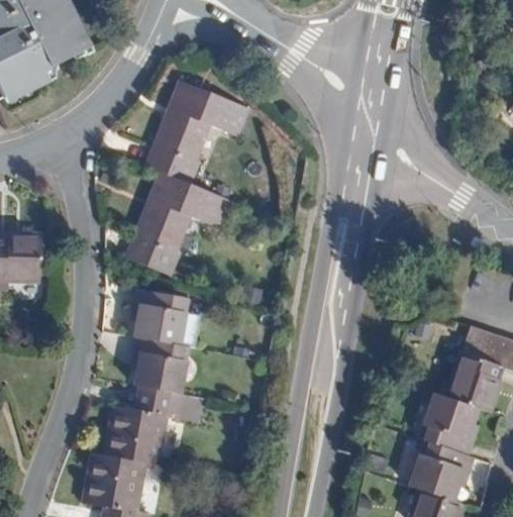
[(0,0),(0,94),(2,99),(45,78),(42,73),(85,50),(61,0),(0,0)]
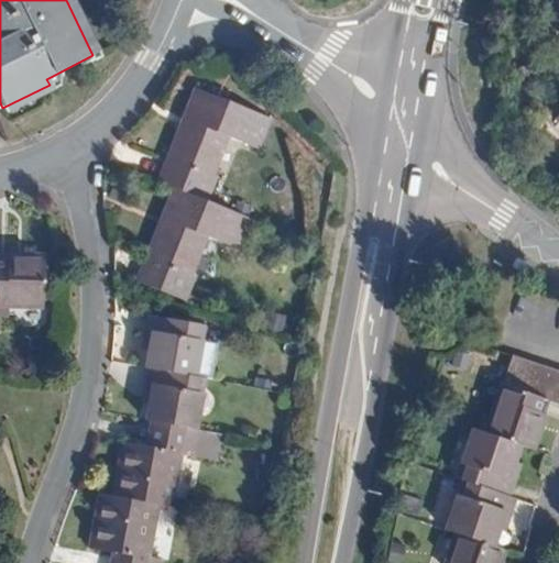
[(558,15),(545,33),(558,44),(558,15)]
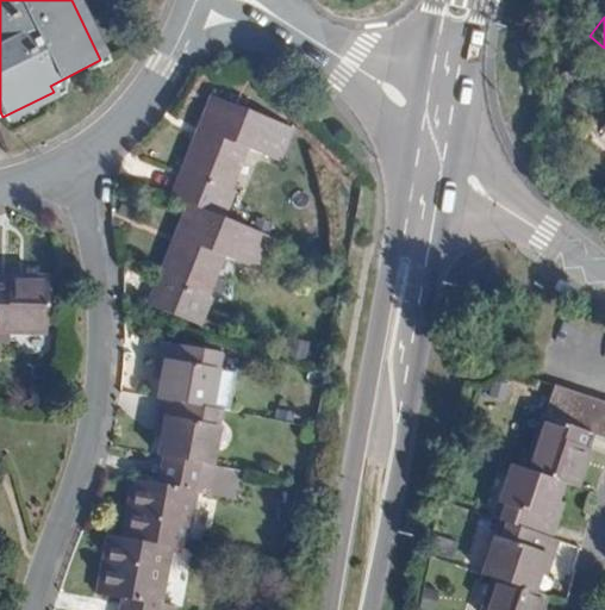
[(210,132),(184,200),(197,205),(229,218),(241,191),(234,187),(249,149),(285,162),(299,128),(219,97),(205,130),(210,132)]
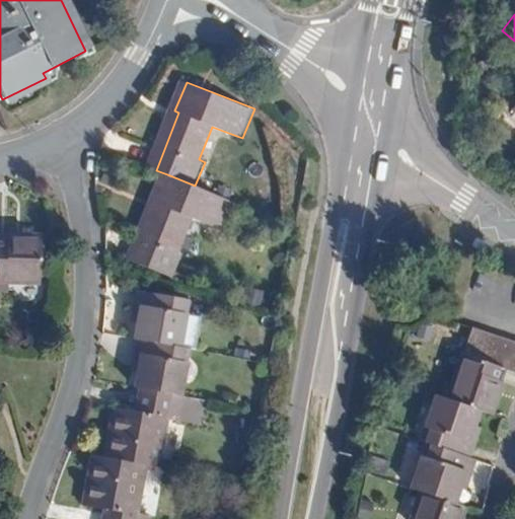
[(159,205),(136,264),(176,279),(186,255),(179,252),(193,218),(224,230),(235,202),(195,186),(167,174),(156,203),(159,205)]
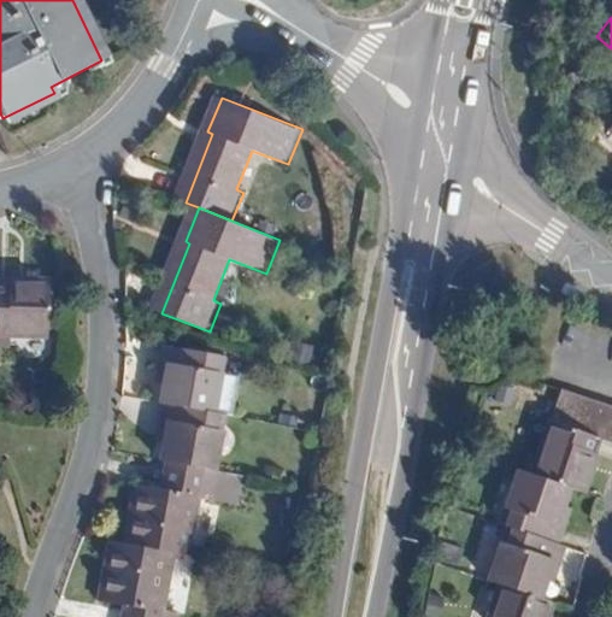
[(0,327),(49,328),(51,275),(11,274),(11,276),(0,276),(0,327)]
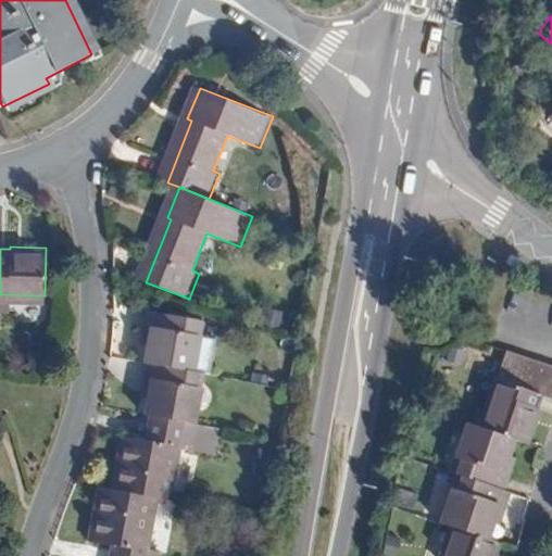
[(153,328),(148,362),(150,363),(196,370),(204,321),(152,312),(150,327),(153,328)]
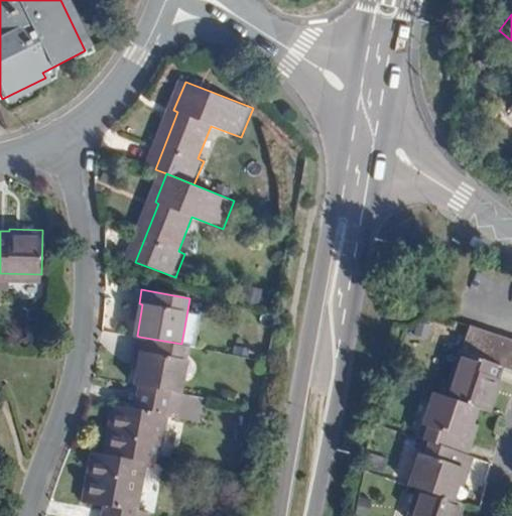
[(455,319),(445,348),(450,349),(459,352),(469,325),(455,319)]
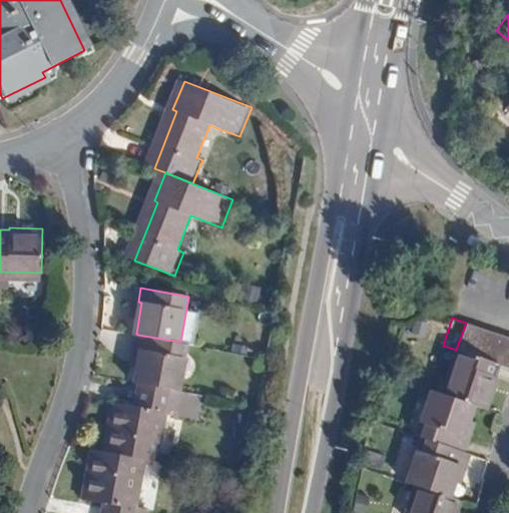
[(466,323),(456,350),(470,355),(479,327),(466,323)]
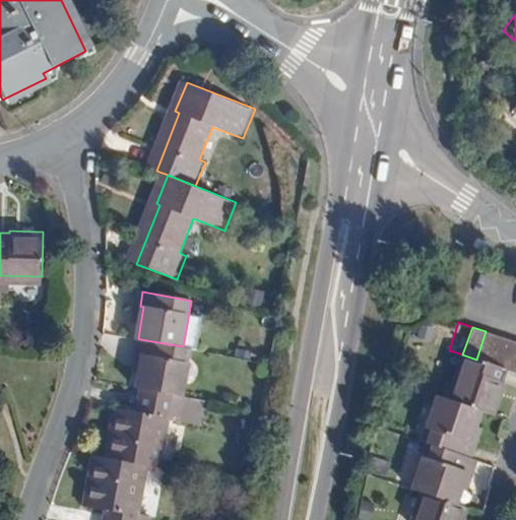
[(486,331),(476,360),(489,364),(498,336),(486,331)]
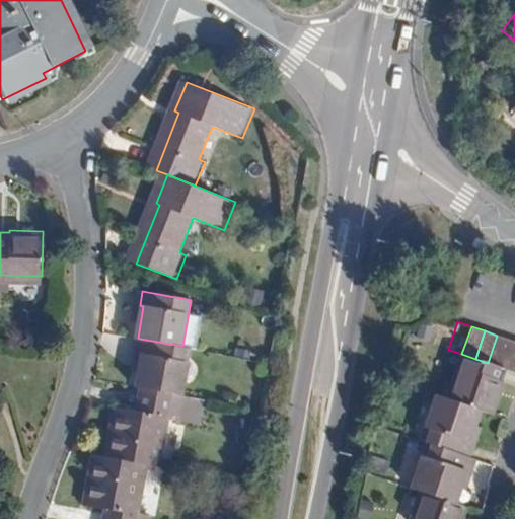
[(497,336),(488,363),(492,365),(501,368),(511,341),(497,336)]
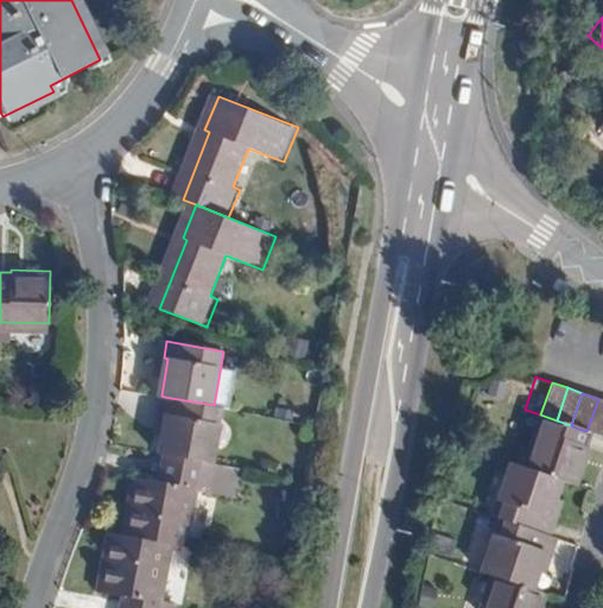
[(167,417),(160,453),(167,454),(216,462),(226,407),(214,405),(164,397),(160,416),(167,417)]
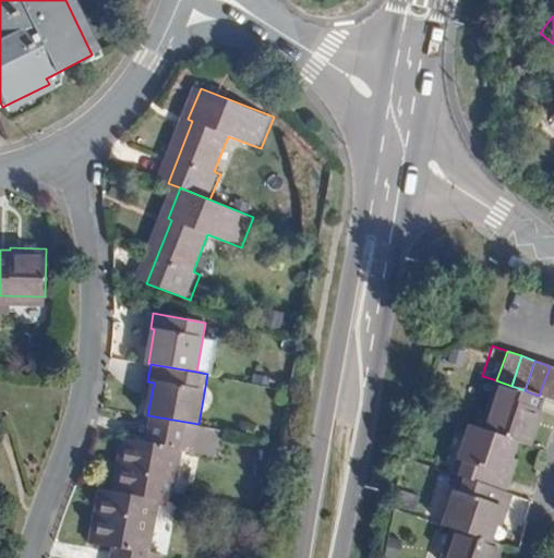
[(486,377),(470,426),(512,440),(517,443),(528,409),(524,408),(529,392),(525,390),(512,386),(496,380),(486,377)]
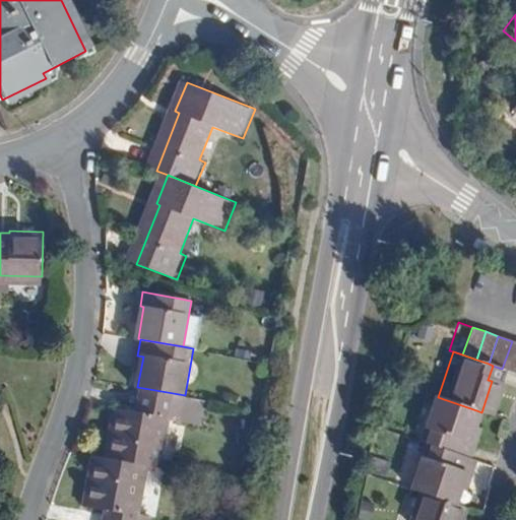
[(118,407),(109,457),(147,464),(160,467),(170,418),(183,420),(187,395),(185,395),(143,388),(139,411),(118,407)]
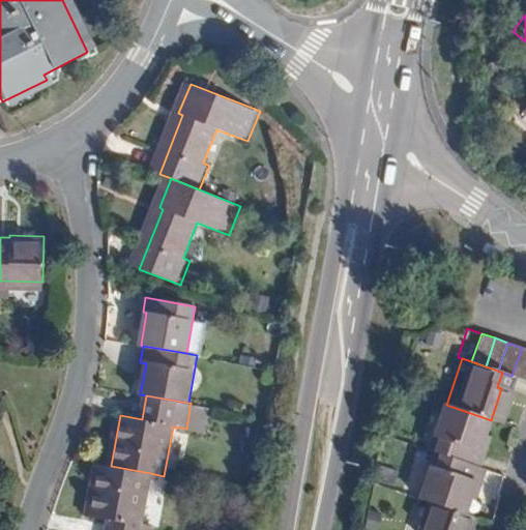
[(439,402),(426,448),(429,450),(475,466),(480,451),(475,448),(486,418),(446,405),(439,402)]
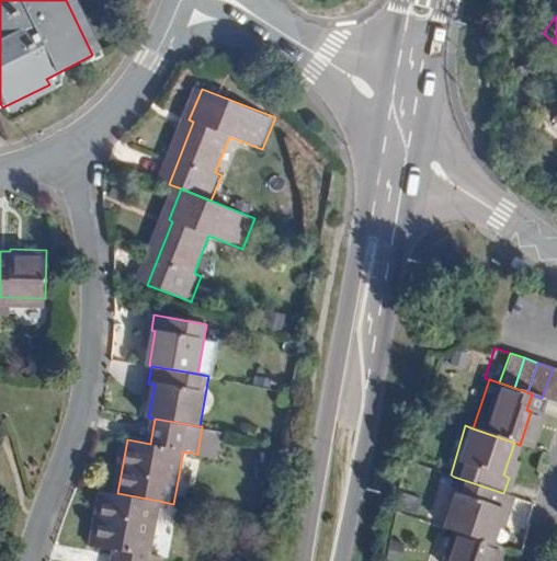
[(454,477),(439,525),(442,526),(487,541),(497,512),(501,512),(507,495),(503,493),(454,477)]
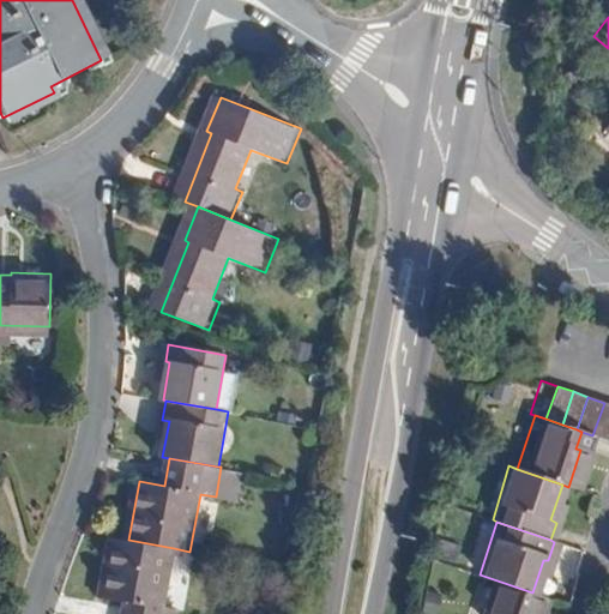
[(116,539),(106,597),(131,602),(127,613),(180,613),(181,611),(163,607),(174,548),(128,540),(116,539)]
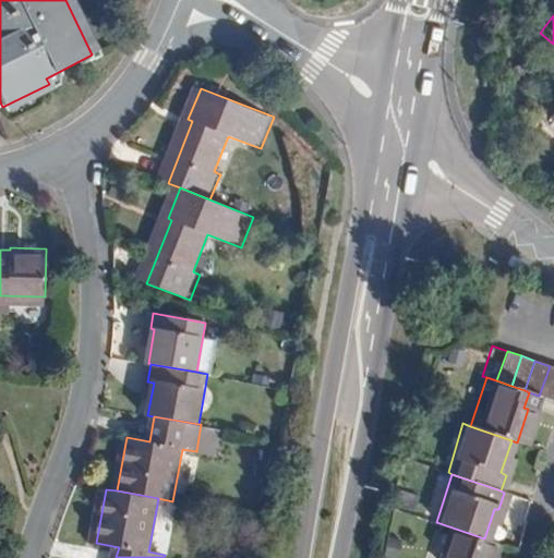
[(440,523),(429,557),(481,557),(488,540),(484,538),(440,523)]
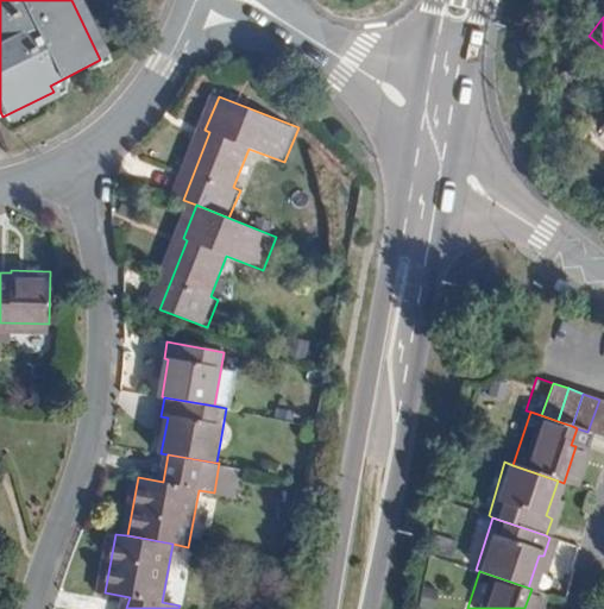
All buildings are outlined.
